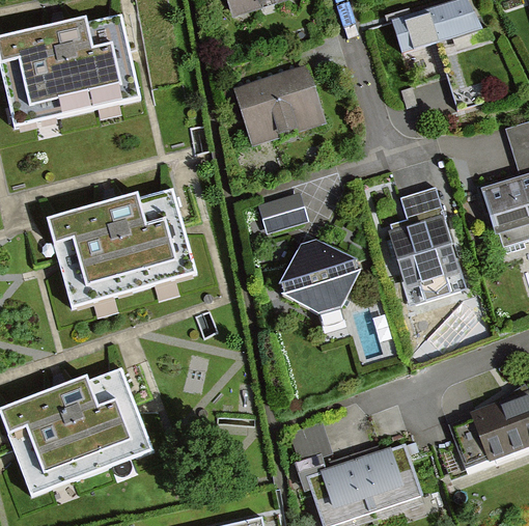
[(228,0),(232,14),(276,0),(228,0)]
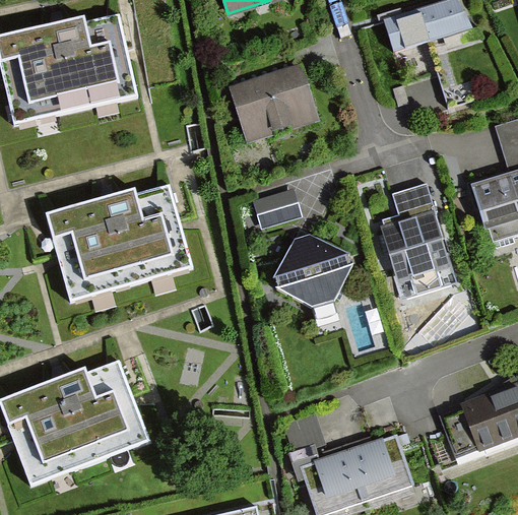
[(437,0),(384,17),(395,50),(469,26),(461,0),(437,0)]
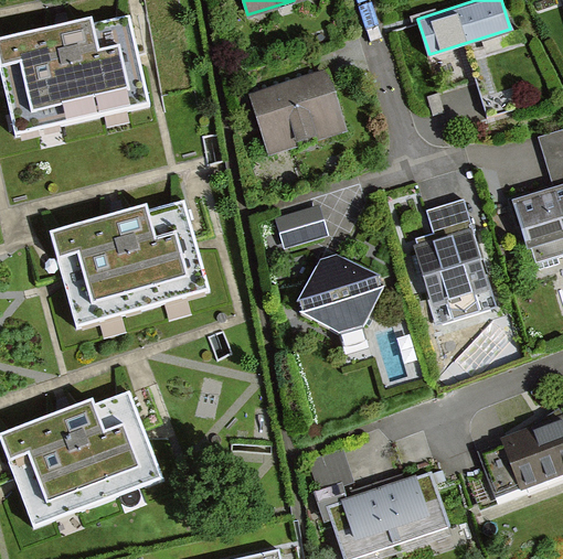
[(95,14),(0,35),(0,55),(17,131),(151,101),(133,14),(96,22),(95,14)]
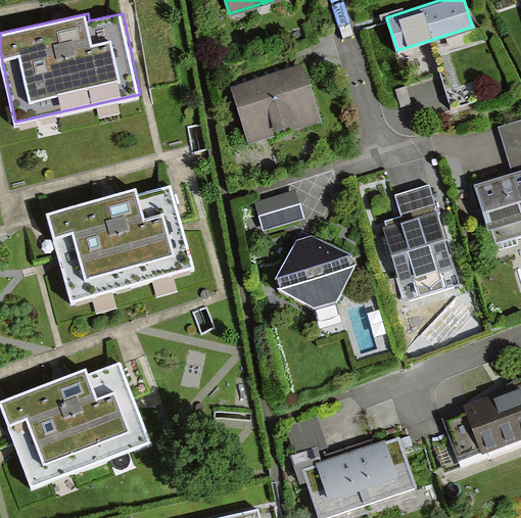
[(301,65),(232,87),(248,140),(318,120),(301,65)]
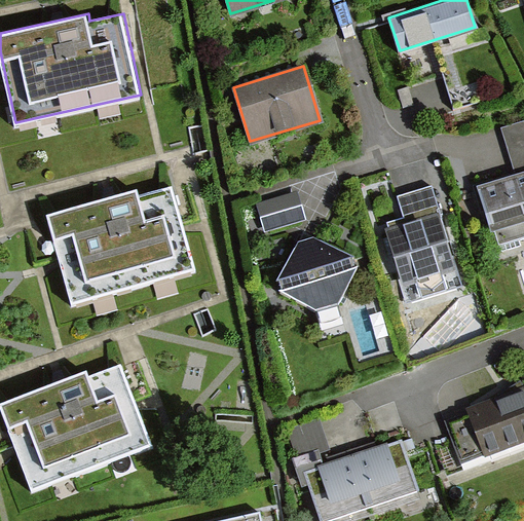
[(523,172),(477,186),(496,248),(523,239),(523,172)]
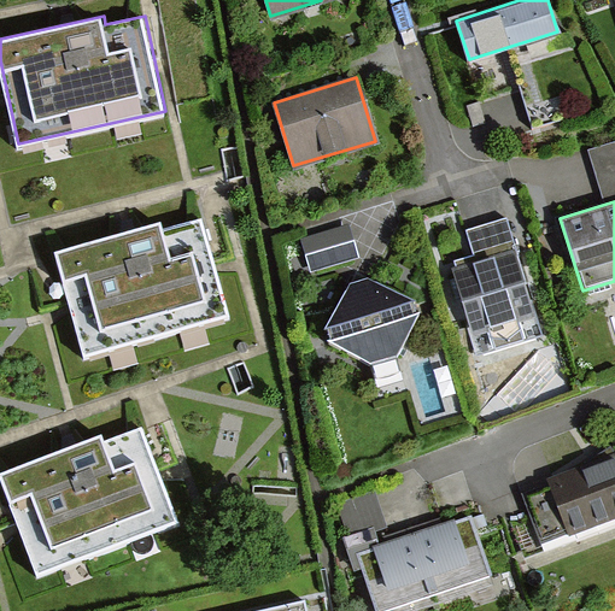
[(479,258),(454,266),(480,352),(545,332),(509,213),(469,225),(479,258)]
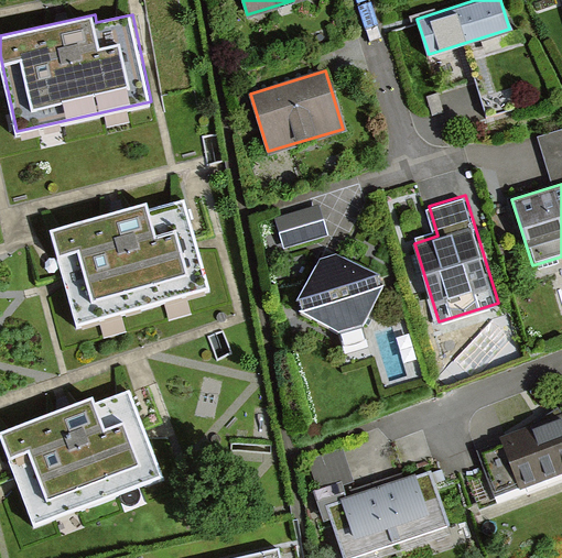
[(205,290),(182,204),(51,239),(74,326),(205,290)]
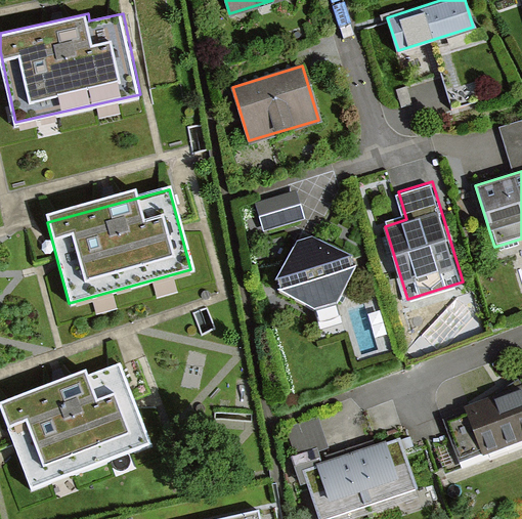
[(294,189),(256,202),(263,224),(301,212),(294,189)]
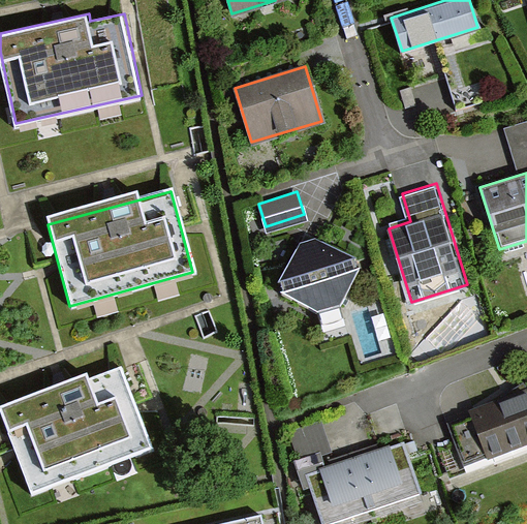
[(316,237),(299,241),(279,276),(283,289),(317,310),(335,306),(357,271),(352,255),(316,237)]
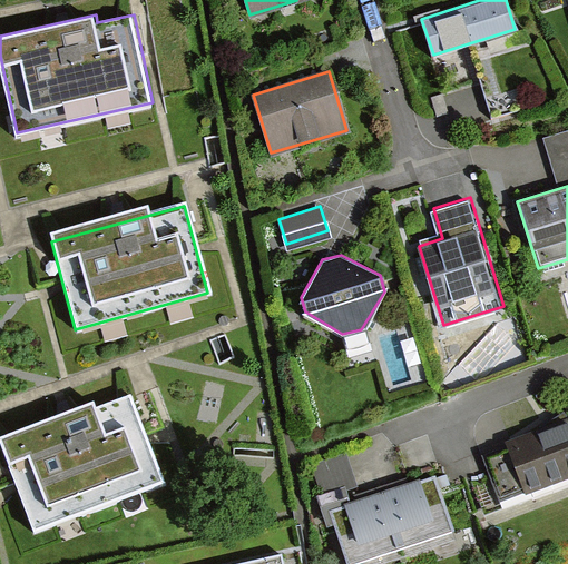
[(403,333),(387,335),(391,368),(408,365),(403,333)]
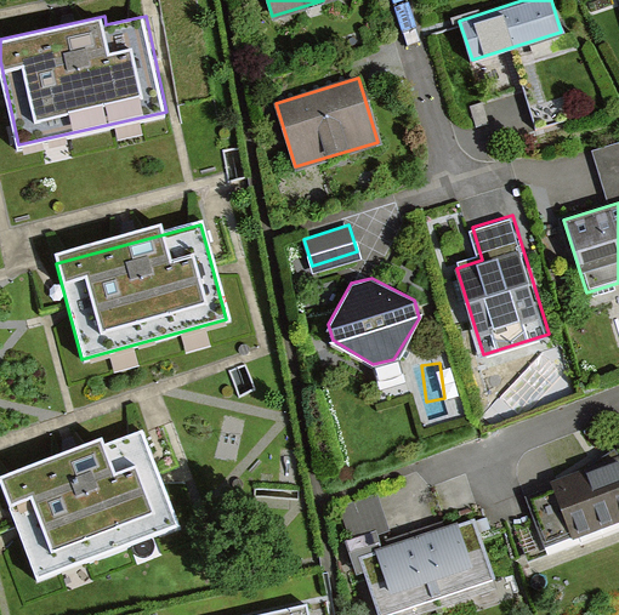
[(141,434),(0,488),(0,489),(35,578),(175,523),(141,434)]
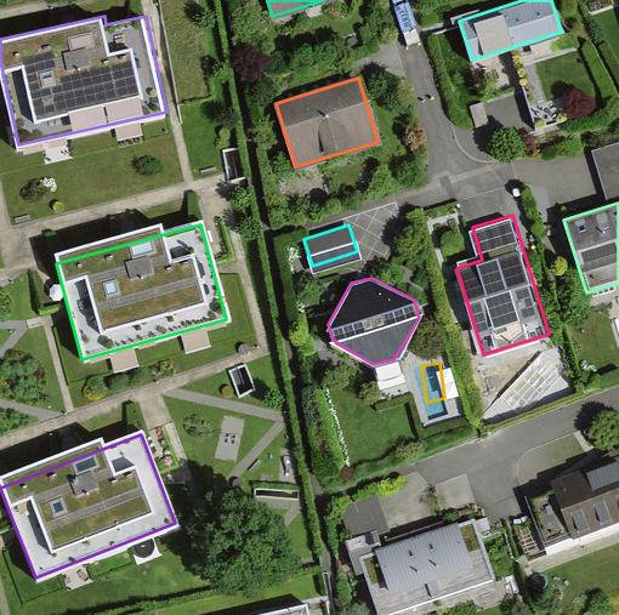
[(618,457),(554,483),(574,535),(618,518),(618,457)]
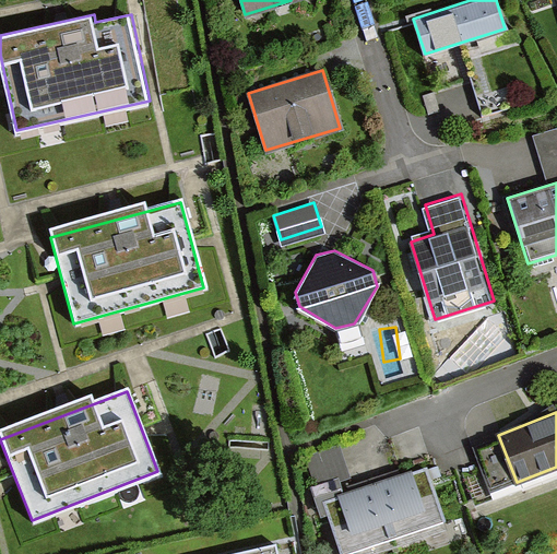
[(426,468),(378,483),(396,541),(445,525),(426,468)]
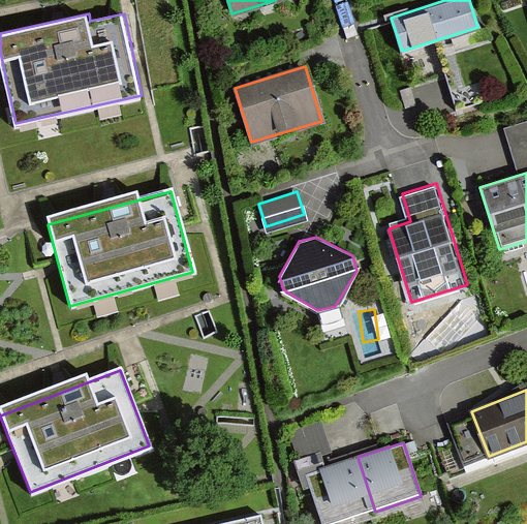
[(358,457),(312,472),(329,523),(336,523),(375,512),(358,457)]
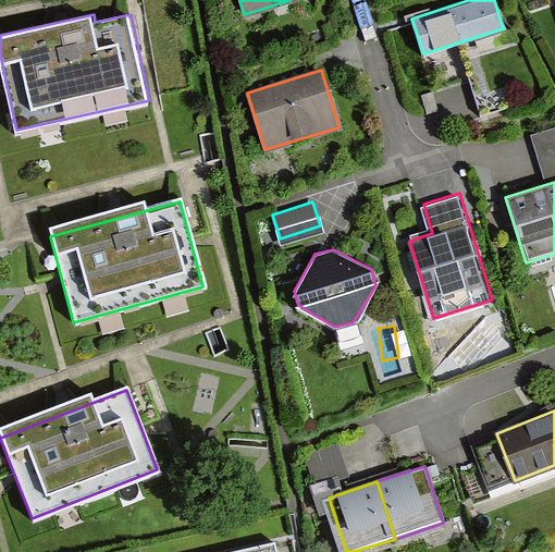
[(281,551),(279,539),(224,551),(281,551)]
